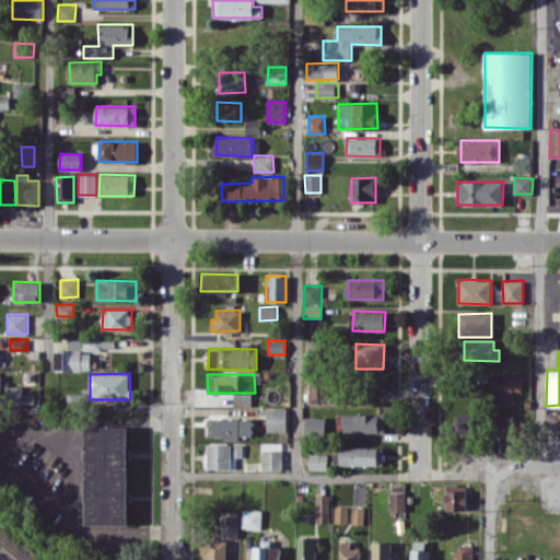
[(523,374),(493,374),(493,407),(513,407),(513,391),(523,391),(523,374)]
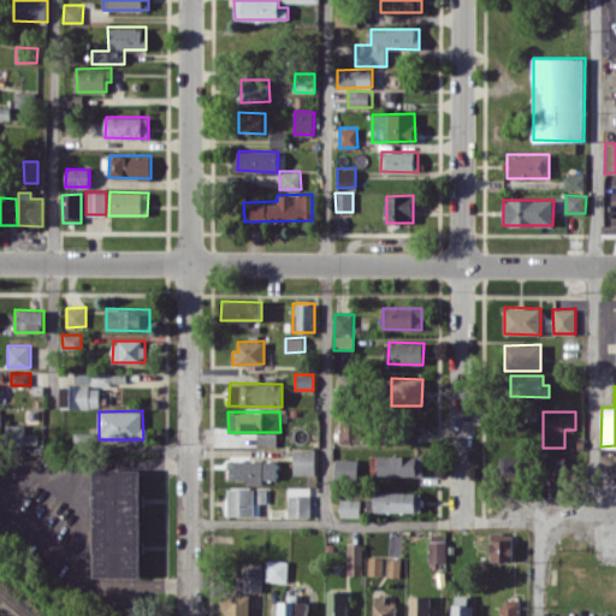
[(341,444),(374,443),(374,418),(339,419),(341,444)]
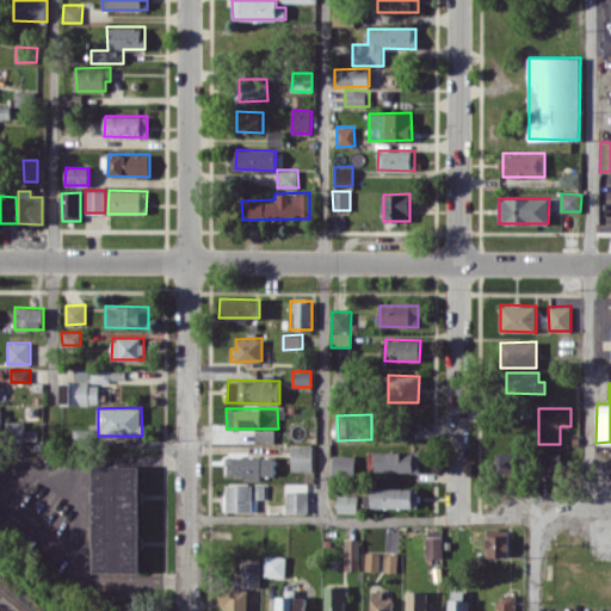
[(273,429),(254,430),(255,439),(275,439),(273,429)]
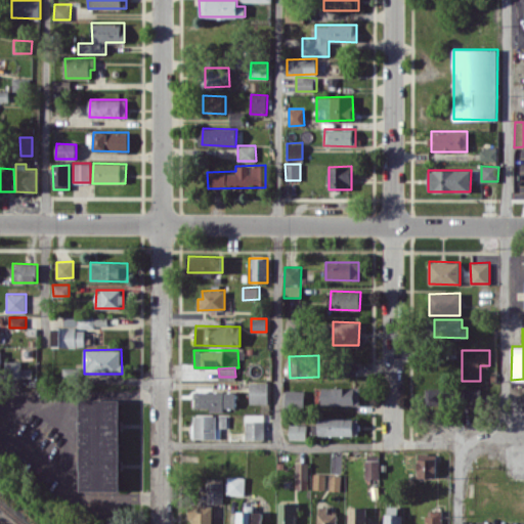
[(250,403),(268,403),(268,382),(250,382),(250,403)]
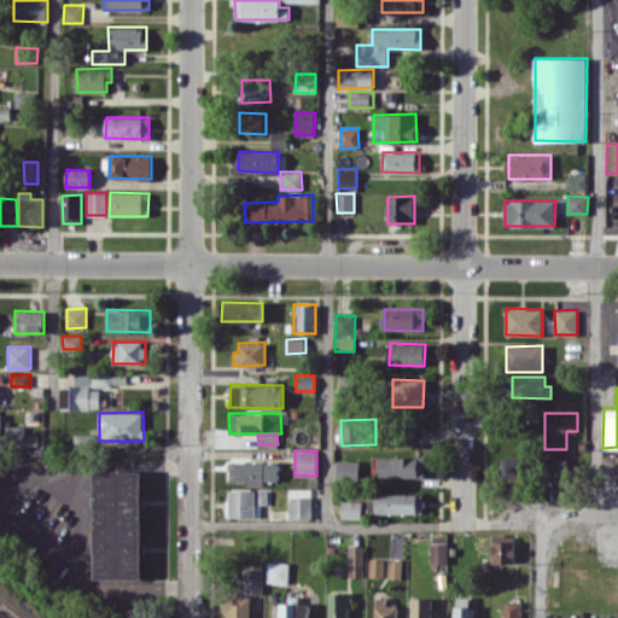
[(379,478),(425,477),(424,456),(379,458),(379,478)]
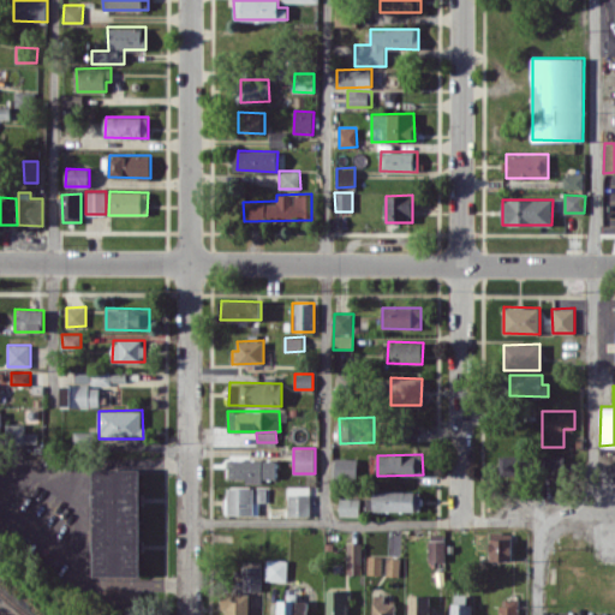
[(499,455),(500,476),(521,476),(521,455),(499,455)]
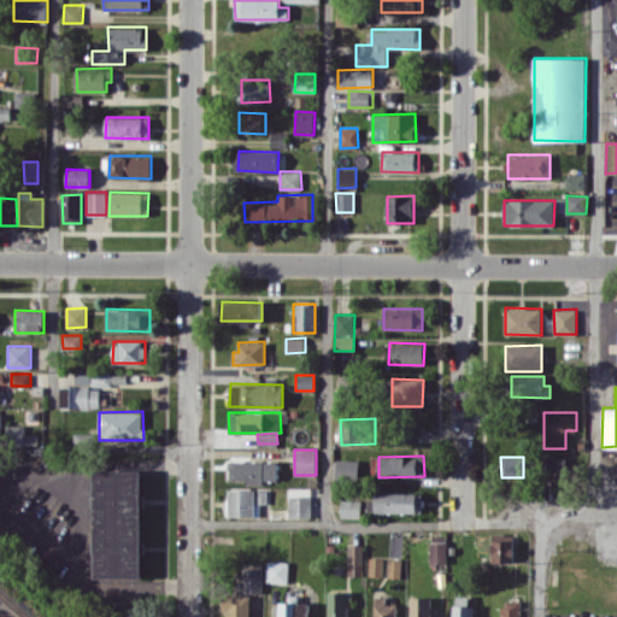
[(564,457),(548,457),(548,477),(565,477),(564,457)]
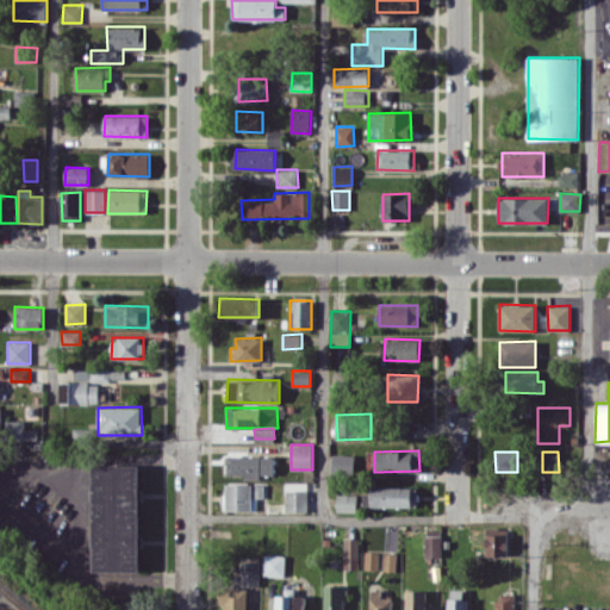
[(355,454),(332,454),(332,475),(354,477),(355,454)]
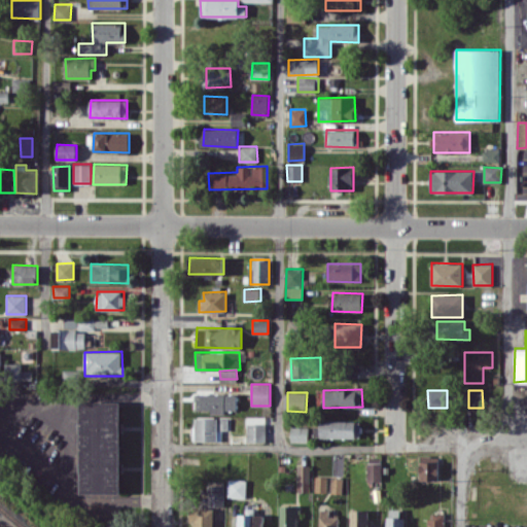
[(210,414),(225,414),(225,410),(237,410),(237,393),(196,393),(195,410),(210,410),(210,414)]
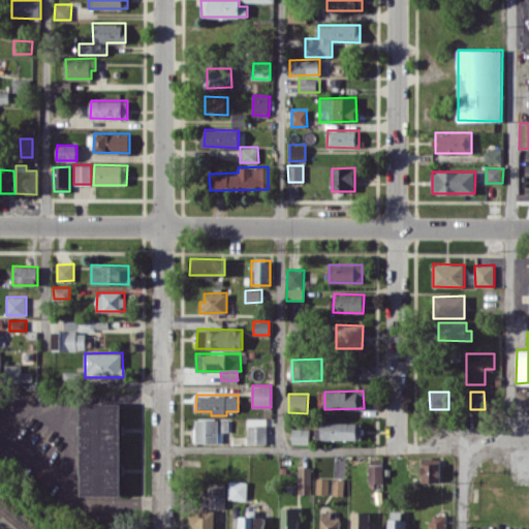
[(81,495),(121,495),(122,403),(81,403),(81,495)]
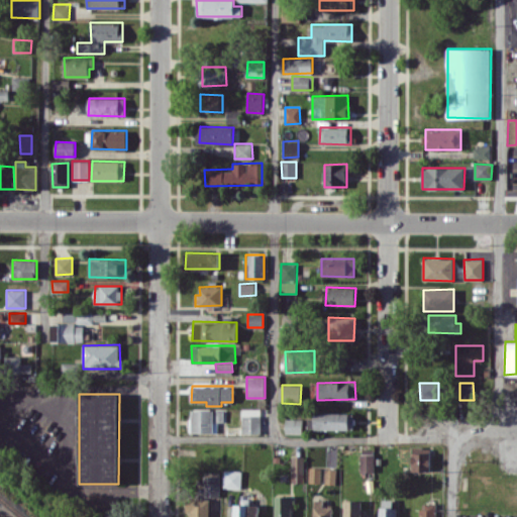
[(217,433),(218,421),(223,422),(223,410),(191,410),(191,432),(217,433)]
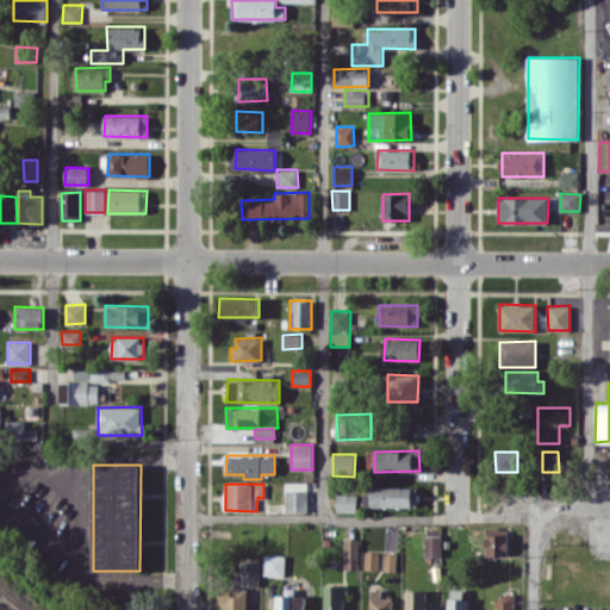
[(417,506),(417,489),(363,487),(363,505),(417,506)]
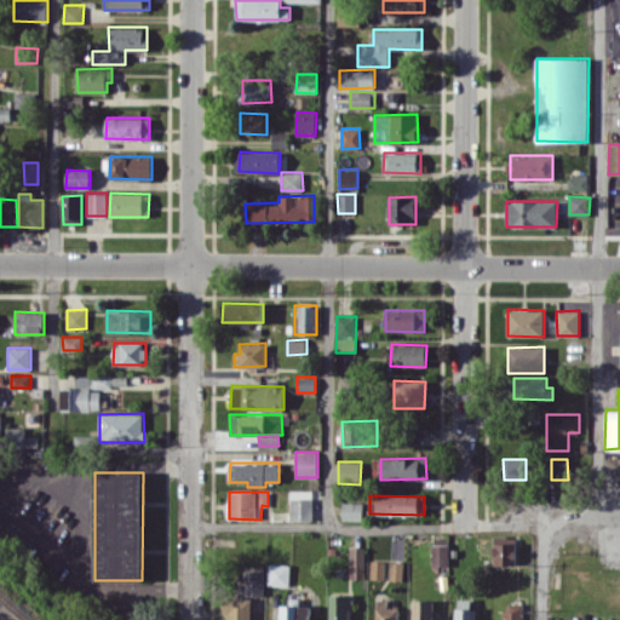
[(291,520),(313,520),(313,498),(291,498),(291,520)]
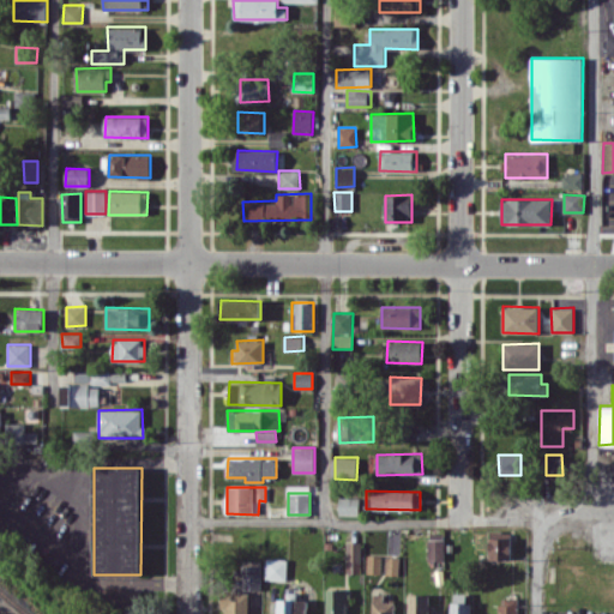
[(338,515),(360,515),(360,498),(339,497),(338,515)]
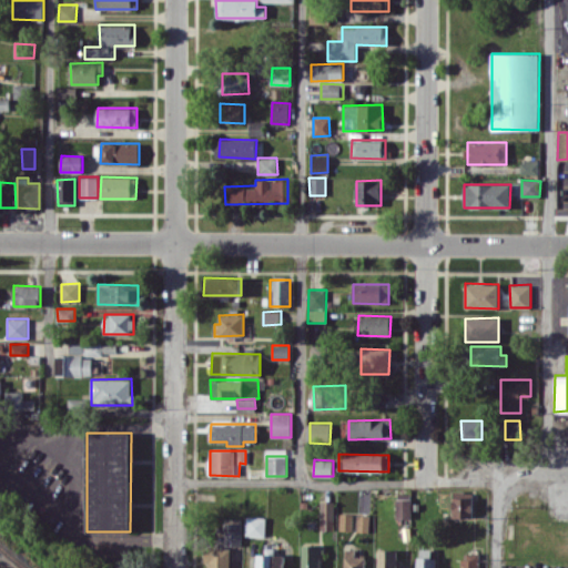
[(453,517),(473,517),(474,498),(453,497),(453,517)]
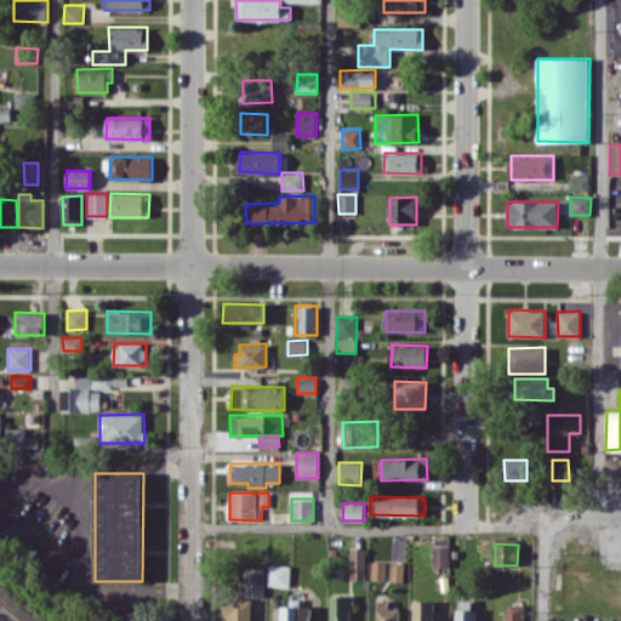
[(449,545),(433,545),(433,567),(450,567),(449,545)]
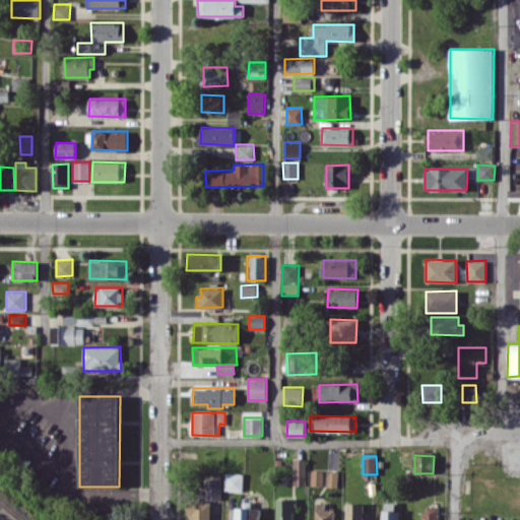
[(293,484),(306,485),(306,458),(294,458),(293,484)]
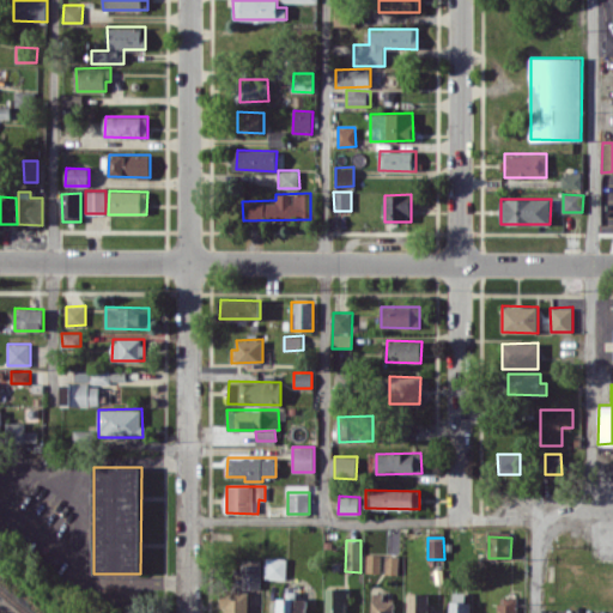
[(365,572),(380,572),(381,554),(366,554),(365,572)]
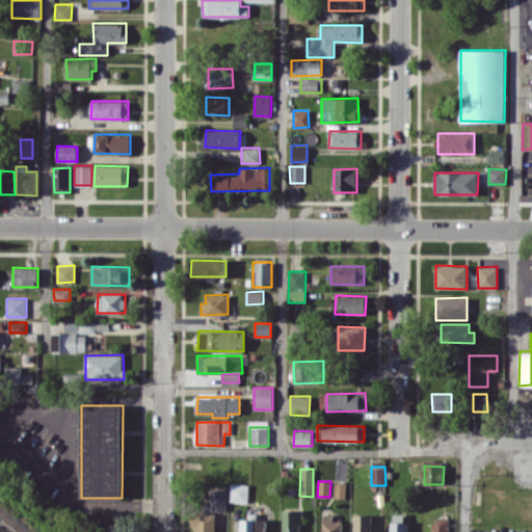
[(346,482),(335,481),(335,498),(345,498),(346,482)]
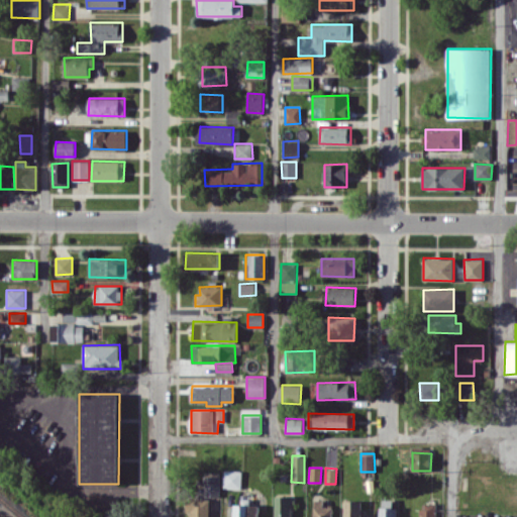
[(241,471),(224,471),(223,489),(241,489),(241,471)]
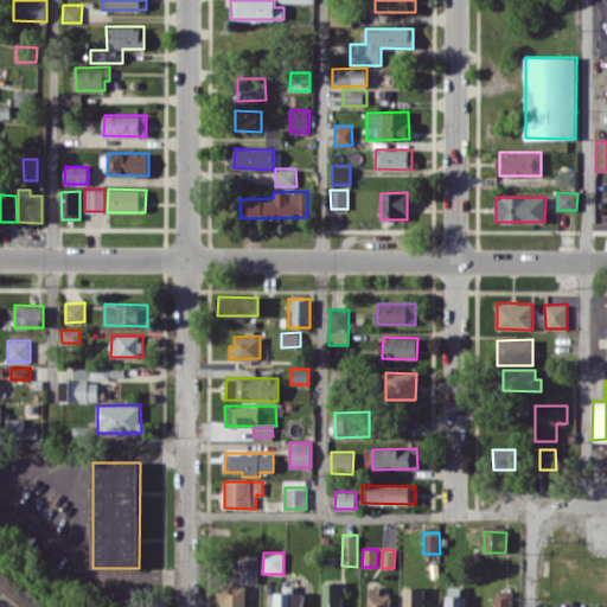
[(259,560),(238,560),(238,583),(257,583),(259,560)]
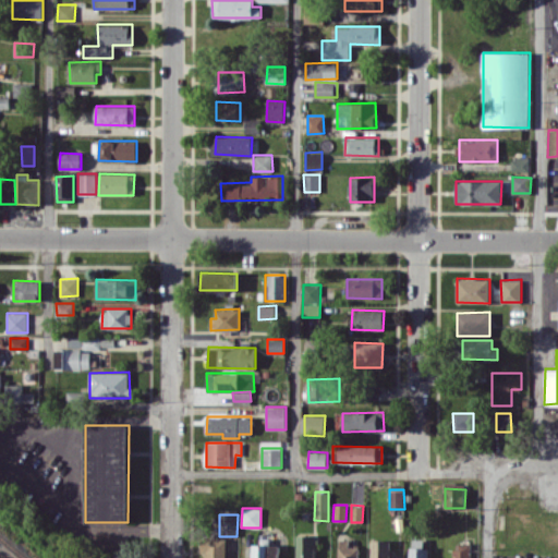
[(296,557),(313,557),(314,535),(296,535),(296,557)]
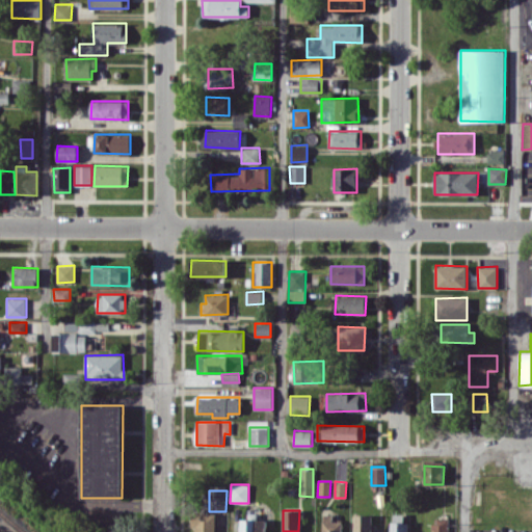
[(215,531),(215,513),(194,513),(193,531),(215,531)]
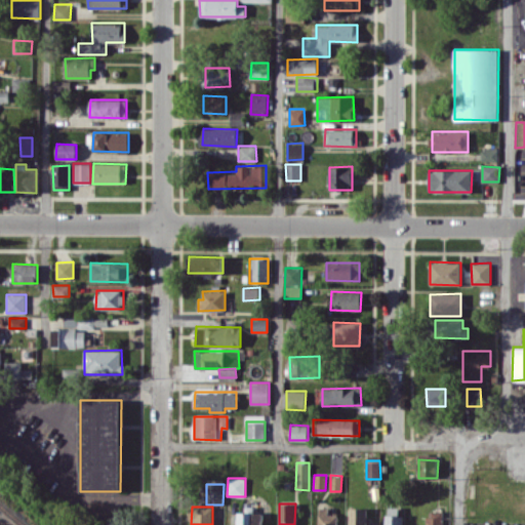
[(336,524),(337,514),(329,514),(329,508),(319,508),(318,524),(336,524)]
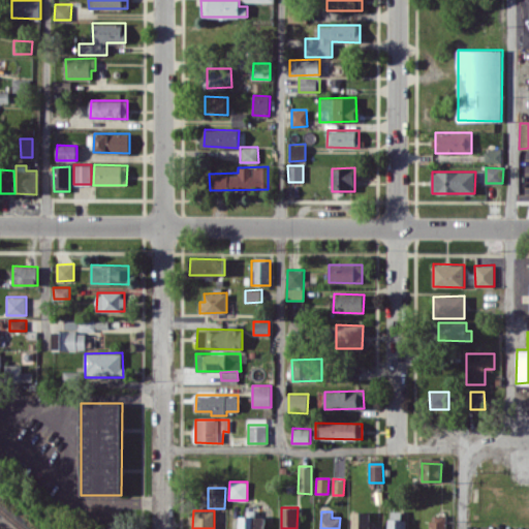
[(446,528),(446,515),(430,515),(429,528),(446,528)]
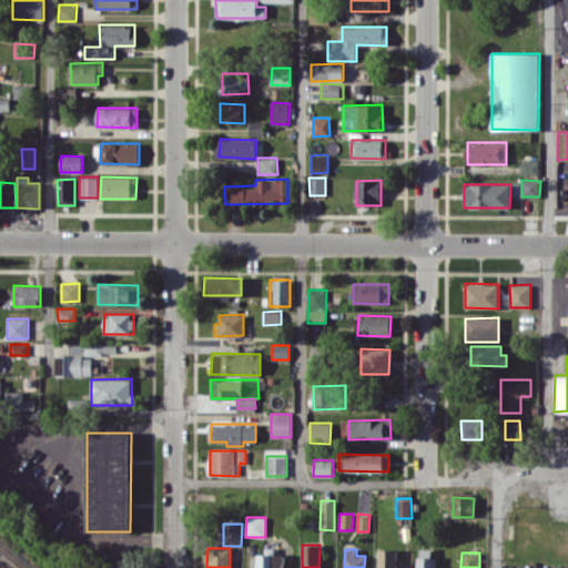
[(284,567),(285,555),(257,555),(256,567),(284,567)]
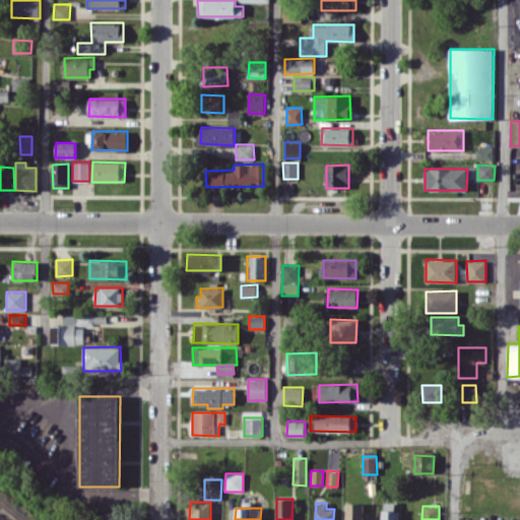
[(398,519),(398,510),(382,510),(381,519),(398,519)]
